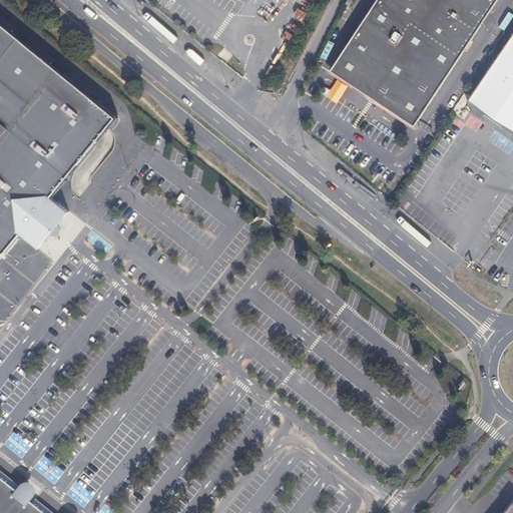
[(498,0),(379,0),(333,70),(416,125),(498,0)]
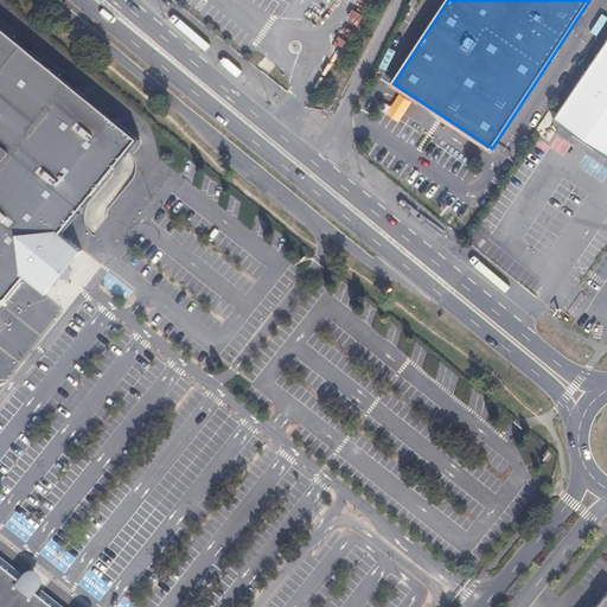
[(419,2),(413,0),(408,0),(404,10),(413,13),(419,2)]
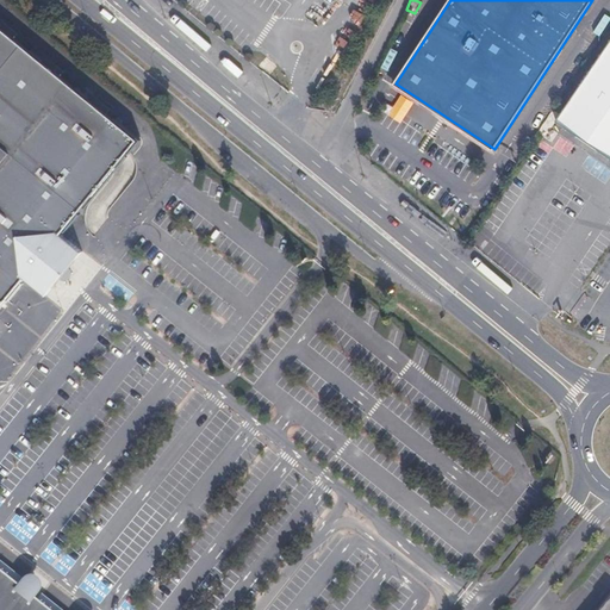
[(0,306),(23,279),(45,297),(57,282),(60,285),(72,269),(69,268),(80,253),(58,235),(136,141),(0,29),(0,306)]
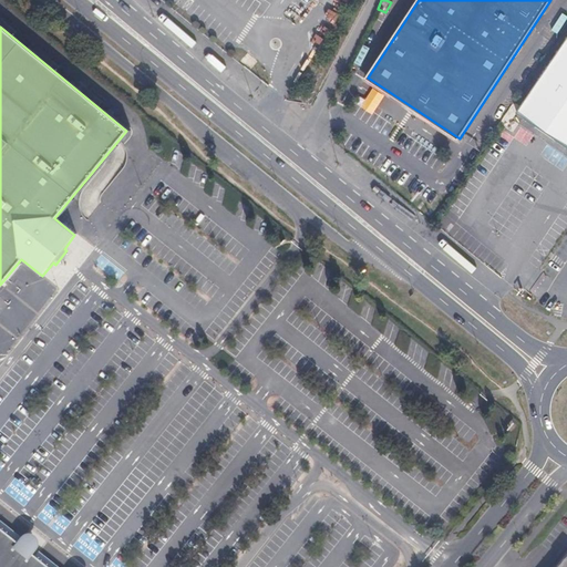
[(566,39),(518,112),(566,145),(566,39)]
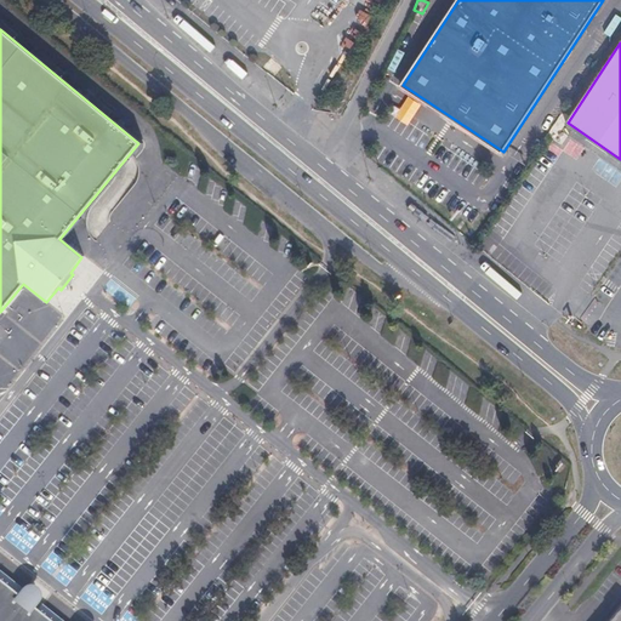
[(0,620),(53,620),(35,605),(40,598),(32,592),(26,598),(0,577),(0,620)]
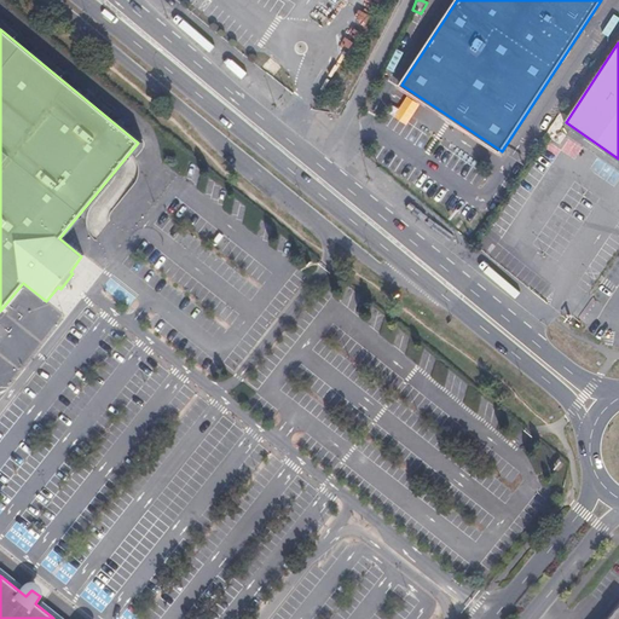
[(64,618),(41,601),(38,605),(55,618),(64,618)]
